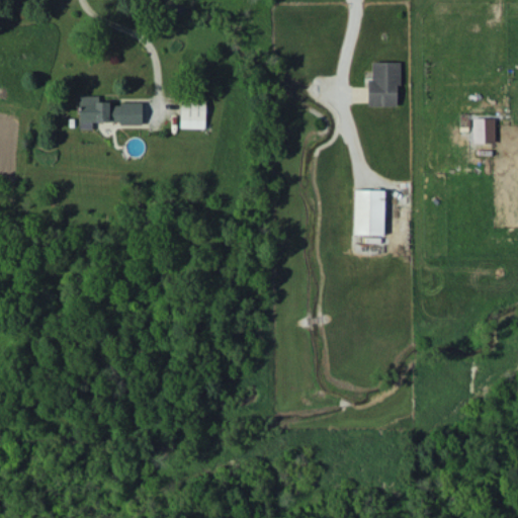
[(367,105),(397,105),(396,85),(400,85),(400,61),(371,61),(371,79),(366,79),(367,105)]
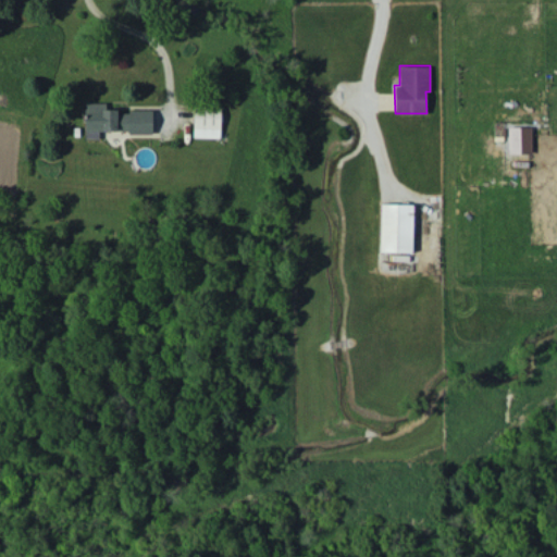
[(151,110),(106,110),(106,102),(84,102),(85,139),(98,138),(98,132),(152,132),(151,110)]
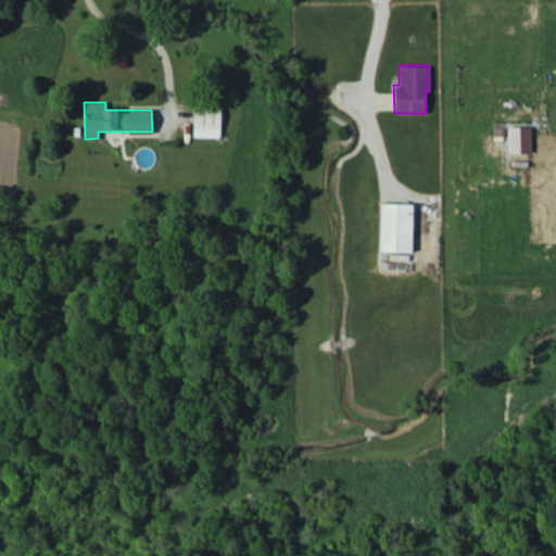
[(192,137),(219,137),(219,108),(193,106),(192,137)]
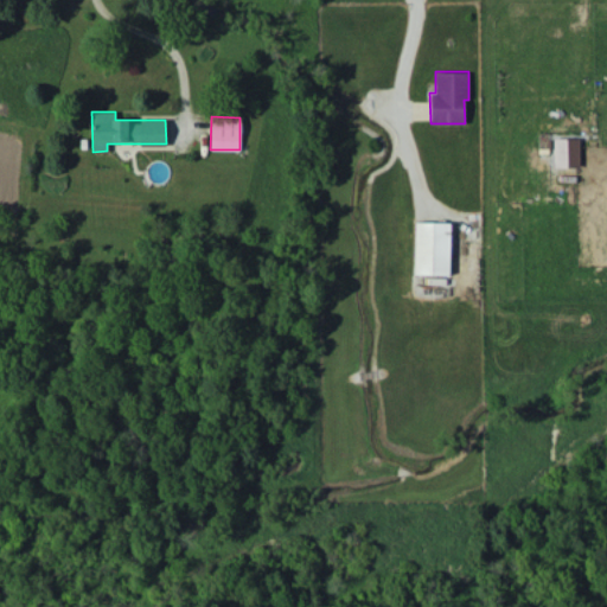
[(580,138),(554,138),(554,167),(579,167),(580,138)]
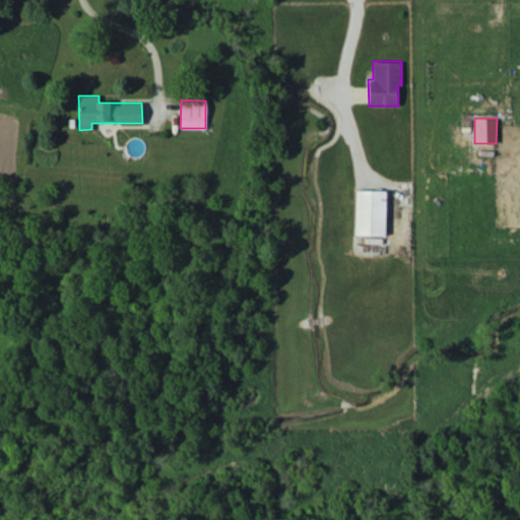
[(354,235),(385,236),(386,190),(355,190),(354,235)]
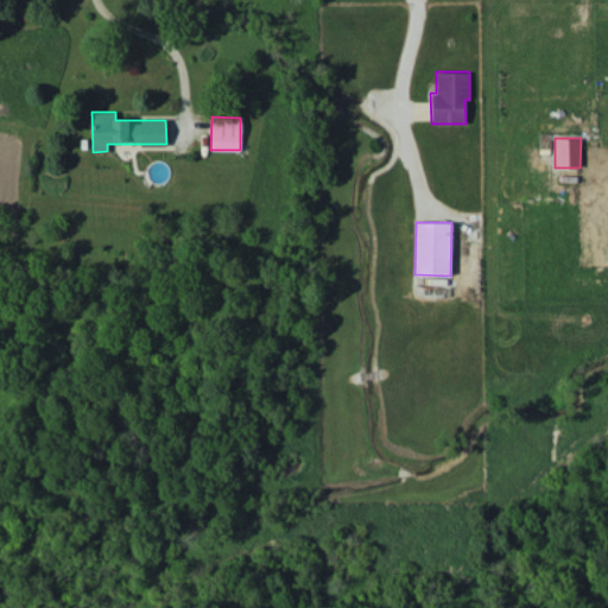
All buildings are outlined.
